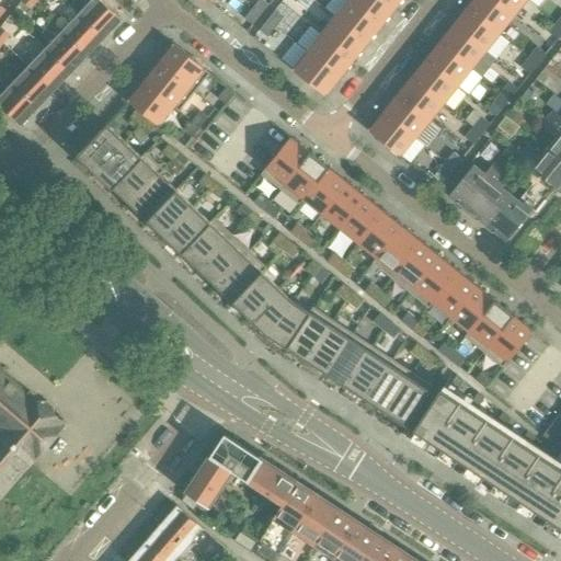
[(0,0),(0,15),(4,10),(6,10),(13,0),(0,0)]
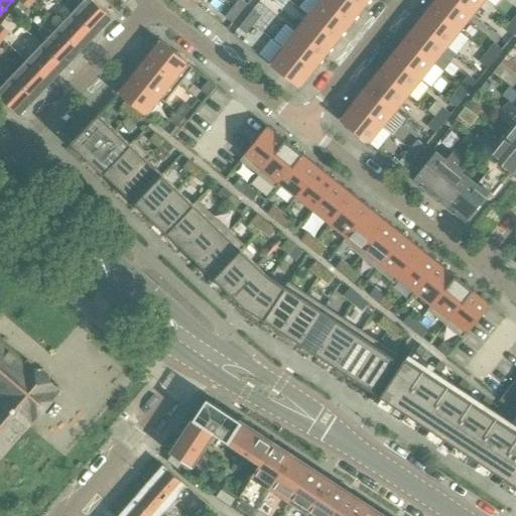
[(90,0),(84,0),(72,13),(95,35),(111,19),(90,0)]
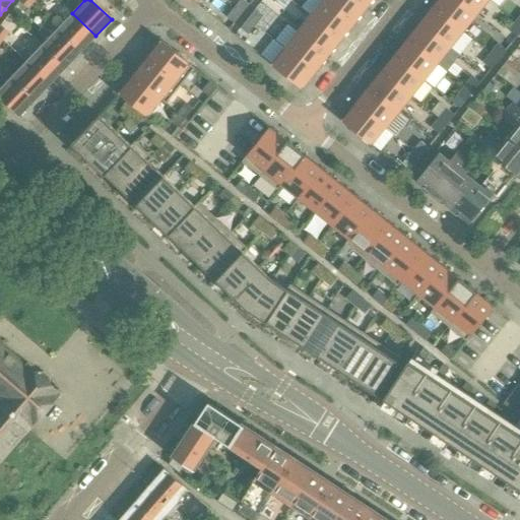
[(244,0),(240,0),(234,7),(240,12),(248,3),(244,0)]
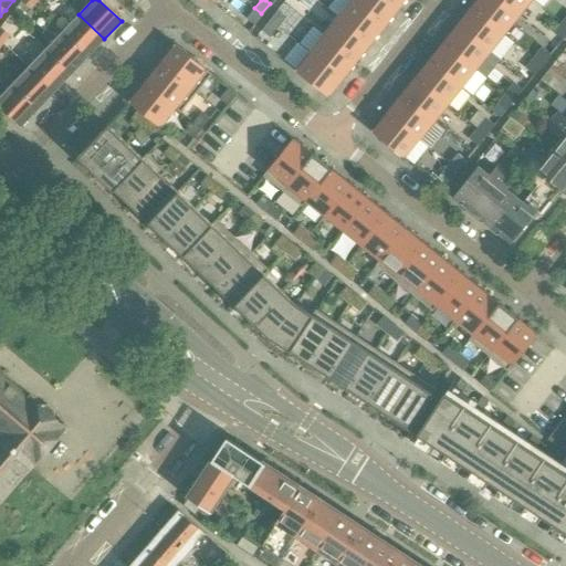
[(352,0),(350,0),(337,17),(371,43),(385,27),(352,0)]
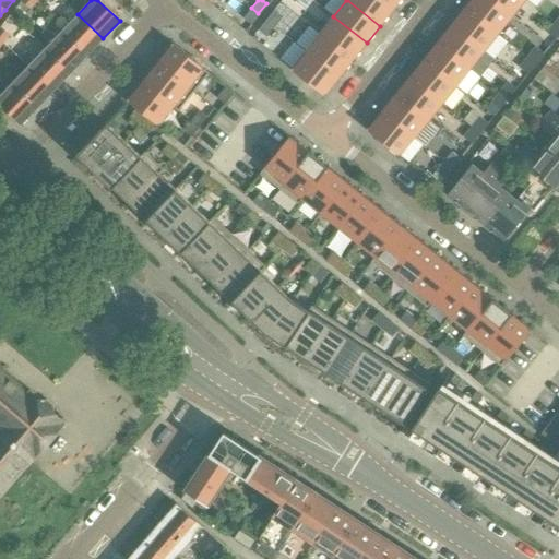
[(383,0),(347,0),(380,26),(394,9),(383,0)]
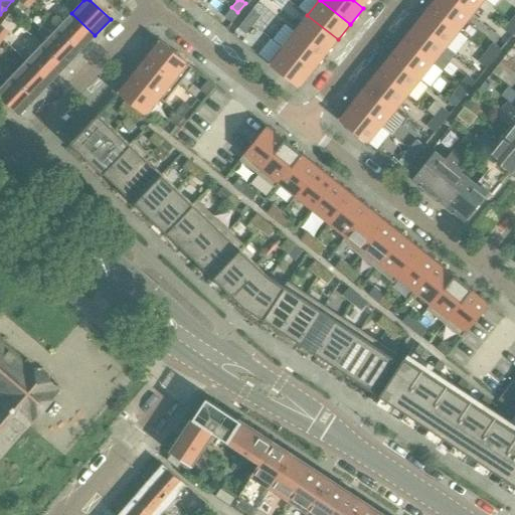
[(452,0),(431,0),(426,6),(458,30),(471,14),(452,0)]
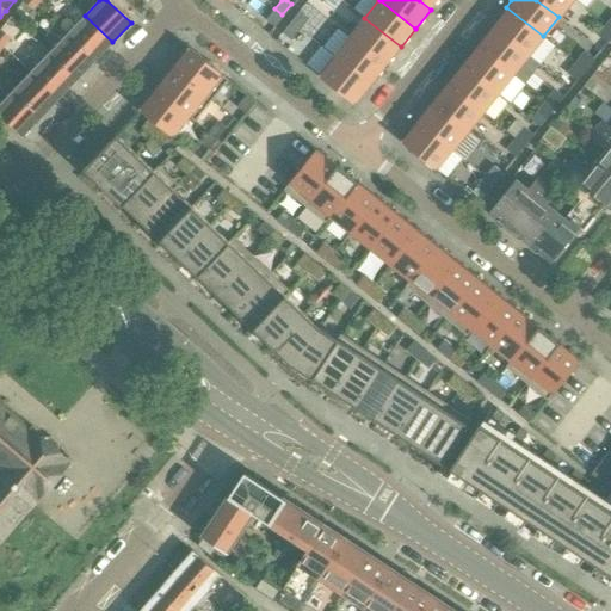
[(536,0),(559,17),(572,0),(536,0)]
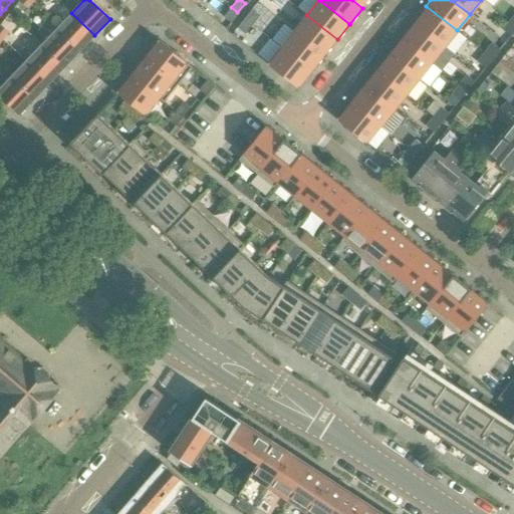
[(426,6),(414,22),(444,46),(457,30),(426,6)]
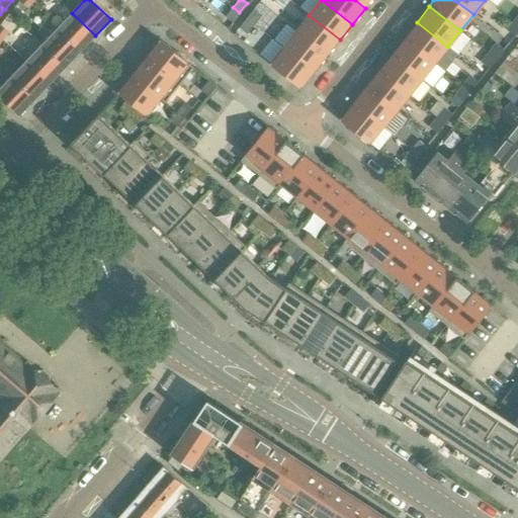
[(239,12),(233,7),(226,17),(232,22),(239,12)]
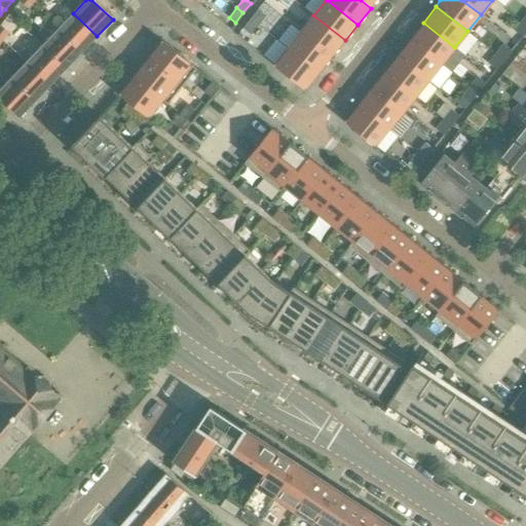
[(258,9),(250,19),(257,24),(264,14),(258,9)]
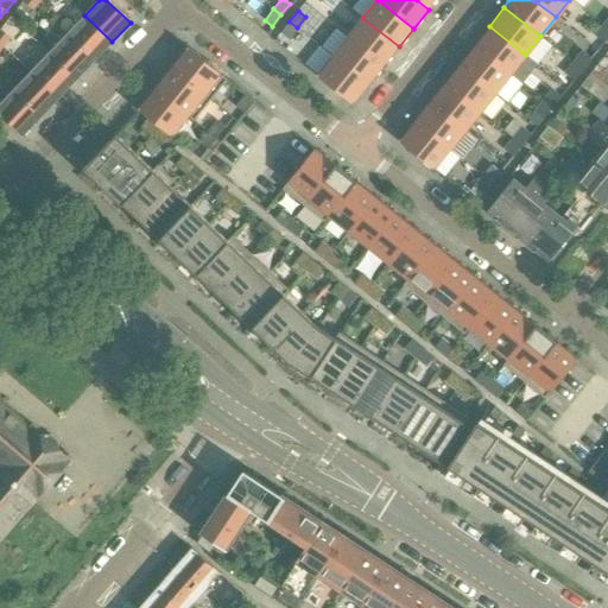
[(84,16),(70,31),(96,57),(112,42),(84,16)]
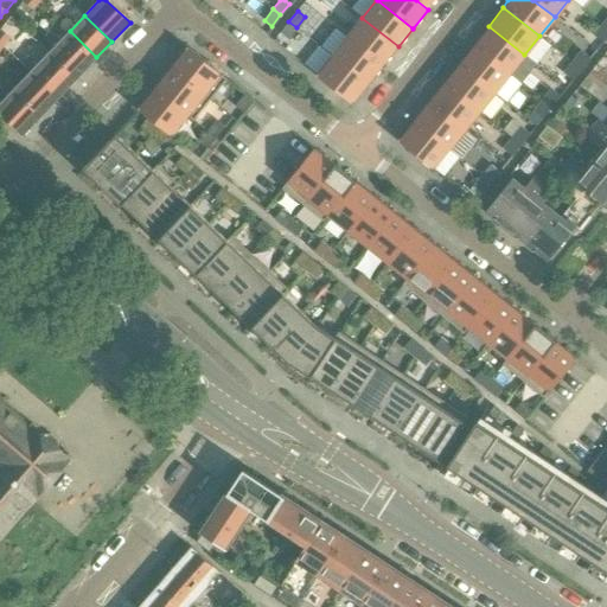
[(362,18),(346,37),(383,65),(398,46),(362,18)]
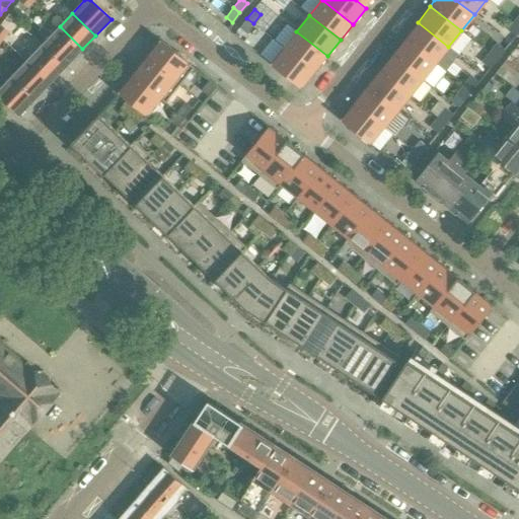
[(253,23),(246,18),(239,27),(245,32),(253,23)]
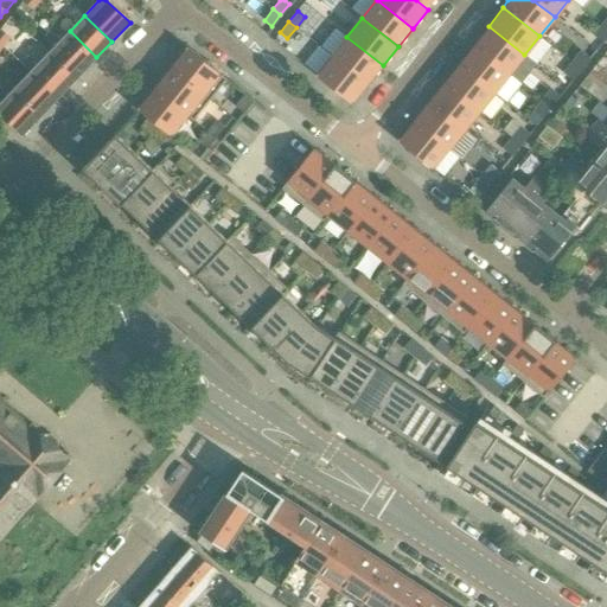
[(606,34),(606,27),(604,25),(594,36),(602,42),(606,34)]
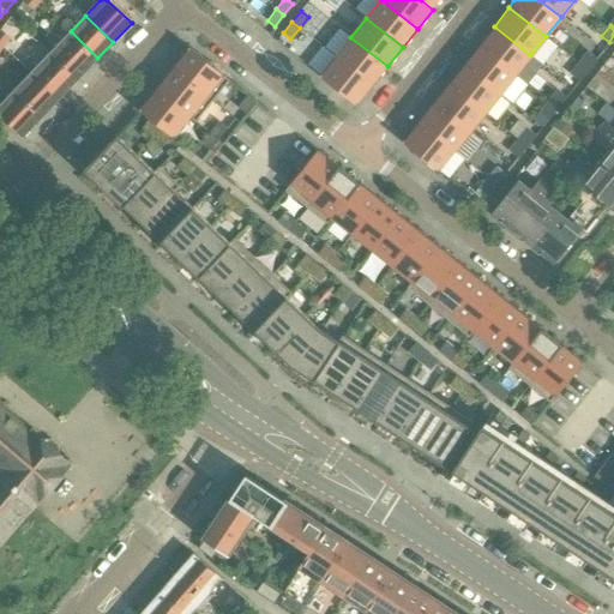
[(494,26),(479,46),(515,74),(530,55),(494,26)]
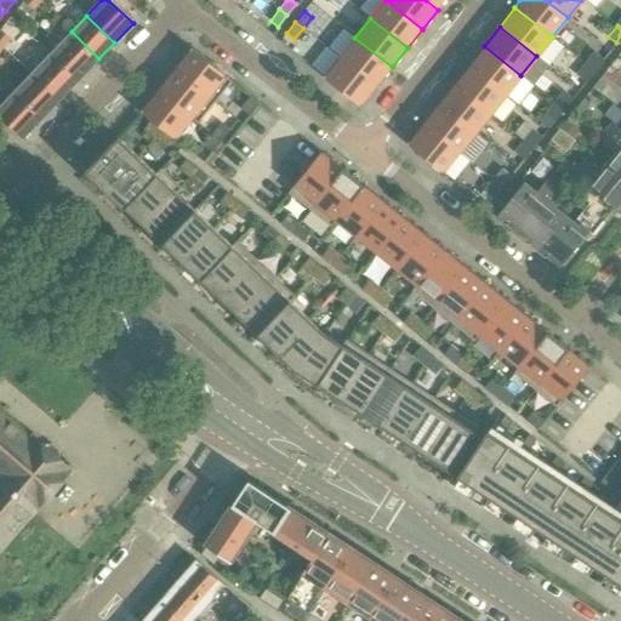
[(72,32),(50,53),(78,80),(98,58),(72,32)]
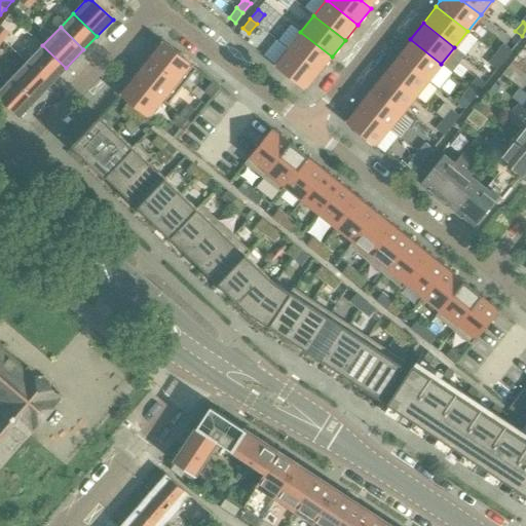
[(300,32),(288,48),(318,73),(332,57),(300,32)]
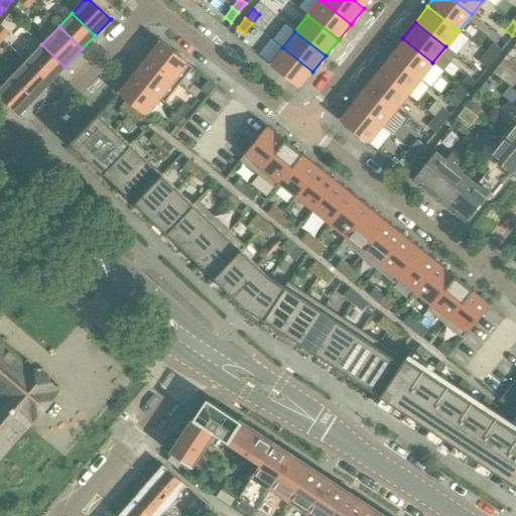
[(402,38),(389,54),(420,79),(432,62),(402,38)]
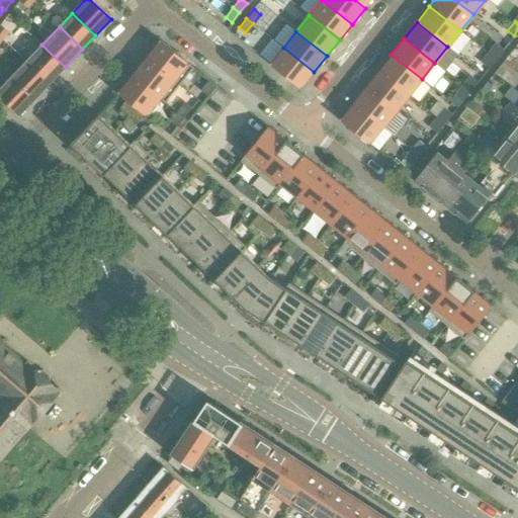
[(159,39),(145,57),(174,80),(188,63),(159,39)]
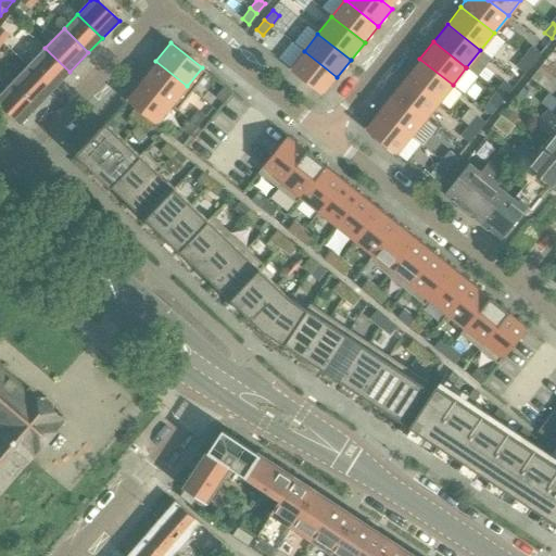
[(533,47),(525,58),(532,63),(540,52),(533,47)]
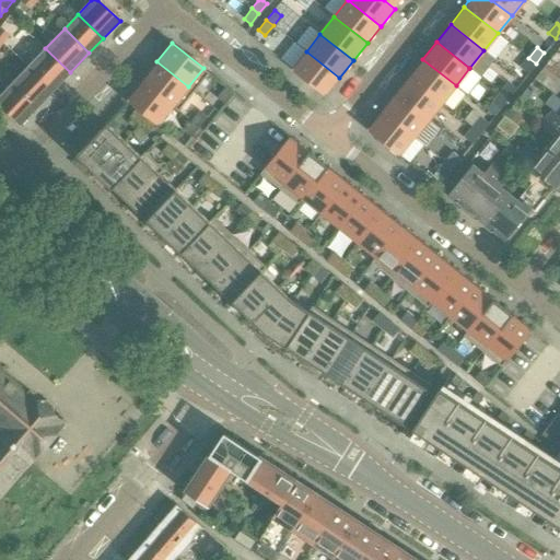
[(45,48),(28,66),(54,90),(70,72),(45,48)]
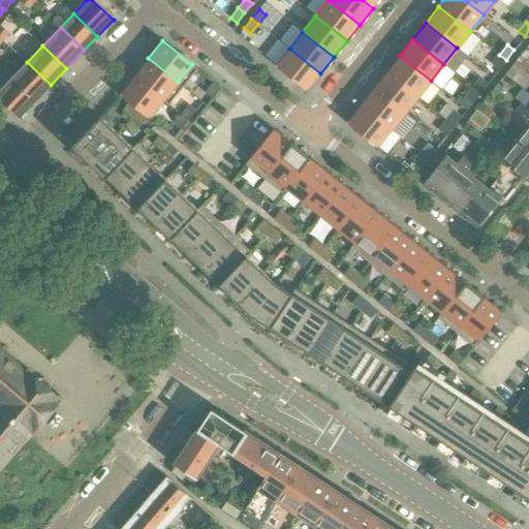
[(320,73),(289,49),(275,66),(307,91),(320,73)]
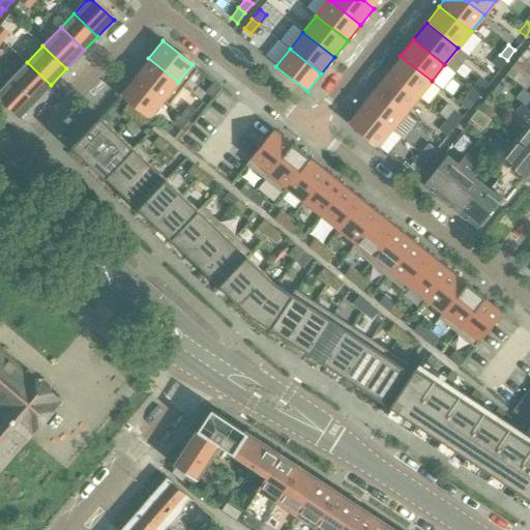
[(507,60),(500,55),(493,64),(499,69),(507,60)]
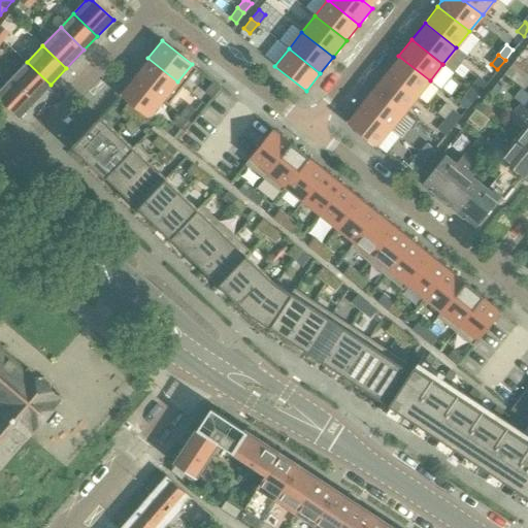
[(398,56),(385,71),(417,97),(430,80),(398,56)]
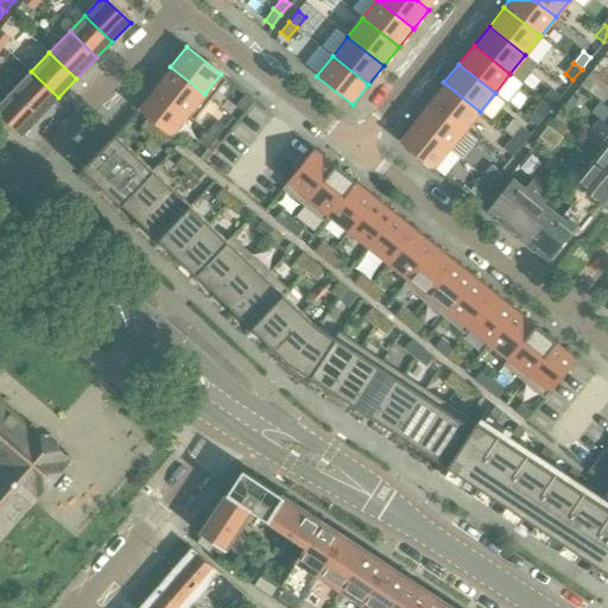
[(170,67),(153,87),(188,114),(204,94),(170,67)]
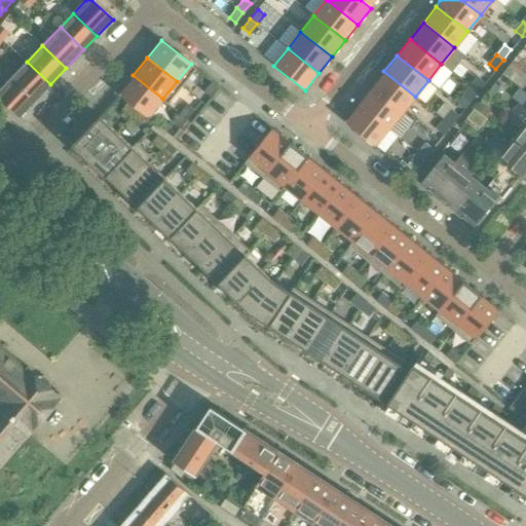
[(27,62),(12,77),(35,100),(50,84),(27,62)]
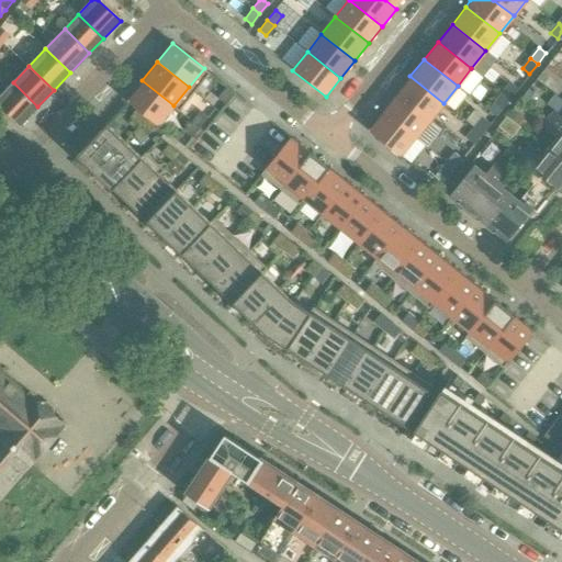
[(444,103),(409,76),(396,93),(412,107),(429,121),(440,107),(444,103)]
